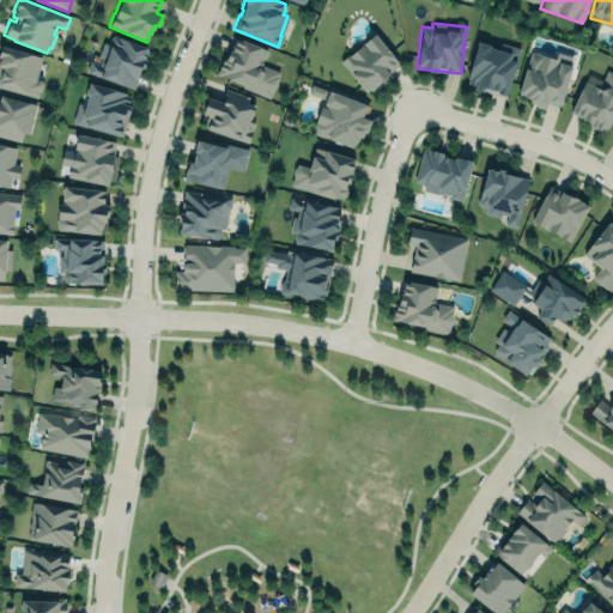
[(113,34),(146,47),(145,50),(146,50),(141,64),(144,65),(143,68),(139,67),(132,87),(99,77),(99,76),(85,71),(89,60),(98,64),(101,58),(97,55),(102,42),(108,44),(107,42),(108,40),(109,37),(113,34)]
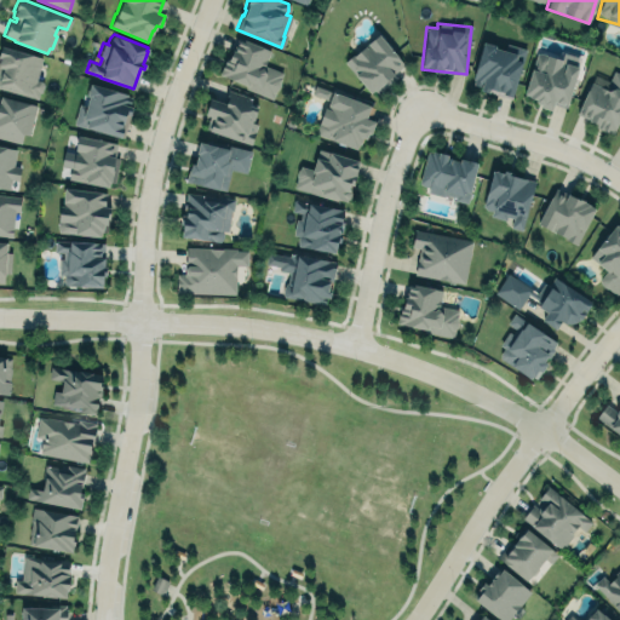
[(369,93),(392,74),(391,73),(402,64),(378,34),(344,61),(355,74),(354,75),(369,93)]
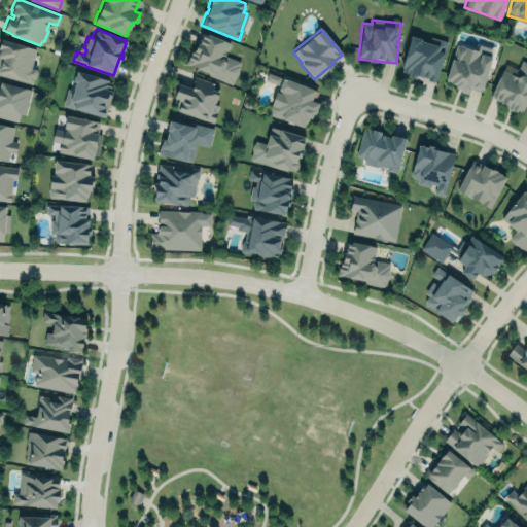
[(230,42),(200,31),(187,66),(233,82),(240,61),(224,56),(230,42)]
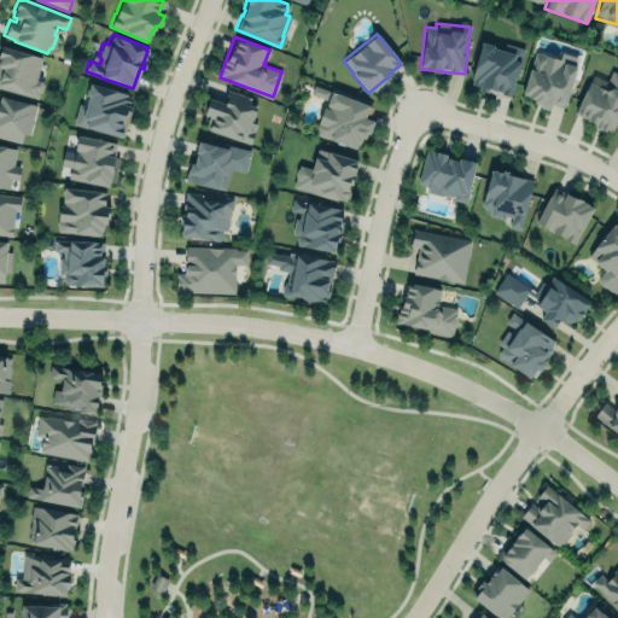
[(481,42),(493,46),(493,47),(502,51),(505,44),(523,48),(508,98),(485,91),(485,92),(477,89),(478,86),(470,83),(471,79),(470,79),(481,42)]
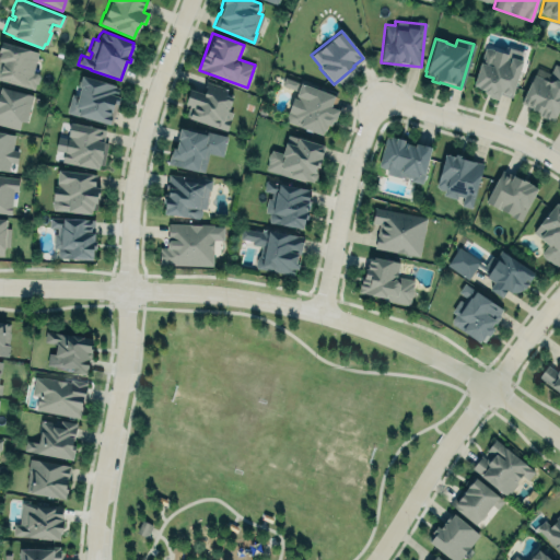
[(0,42),(37,51),(32,71),(36,72),(38,76),(36,83),(34,83),(32,90),(0,81),(0,42)]
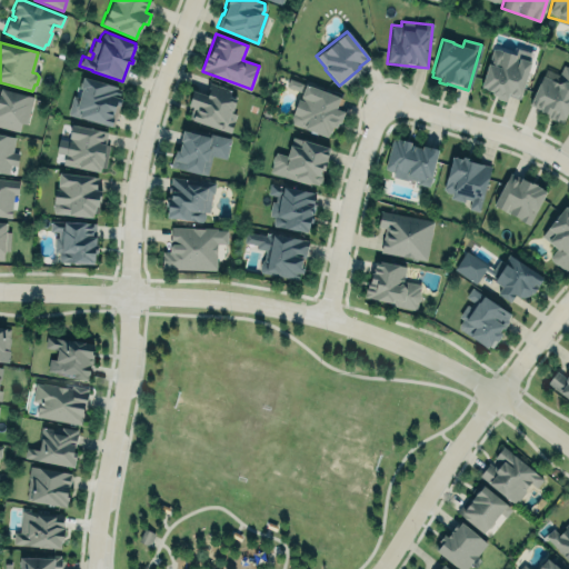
[(480,91),(506,97),(507,95),(520,98),(530,51),(516,48),(515,53),(490,48),(480,91)]
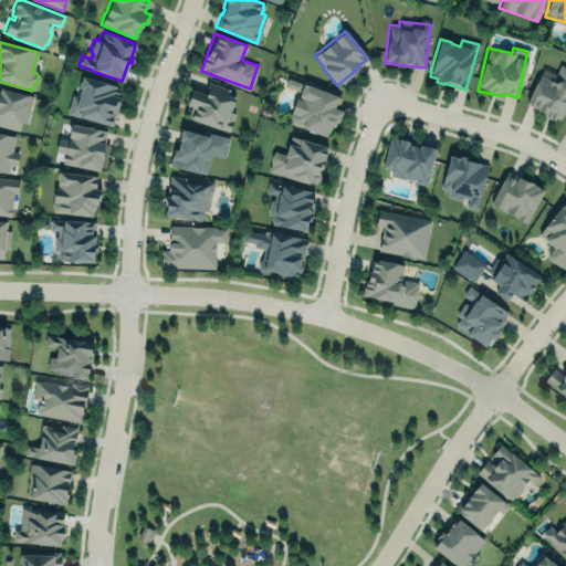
[(543,69),(555,74),(559,64),(565,67),(565,104),(558,122),(543,115),(544,113),(536,109),(536,108),(526,103),(543,69)]
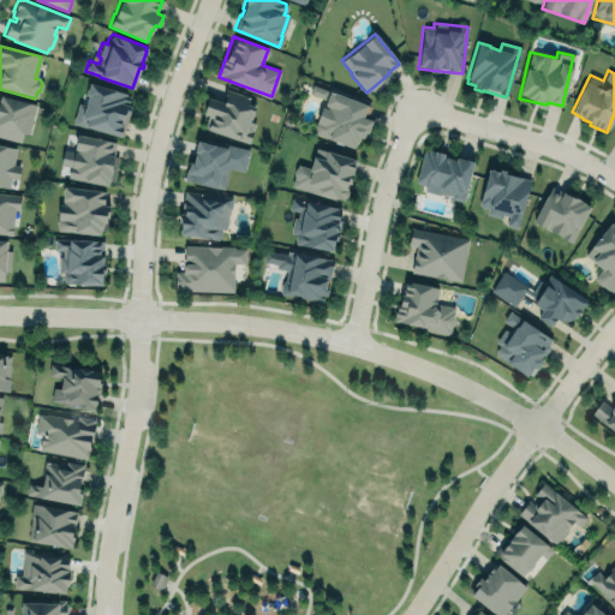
[(85,82),(75,124),(121,137),(133,95),(85,82)]
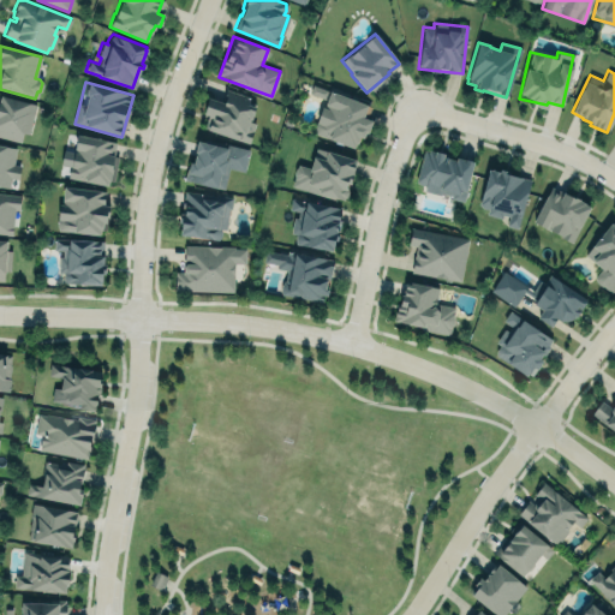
[(207,97),(224,103),(226,96),(224,96),(226,89),(249,96),(248,101),(255,102),(249,120),(254,123),(248,142),(238,139),(206,129),(202,127),(206,115),(202,114),(207,97)]
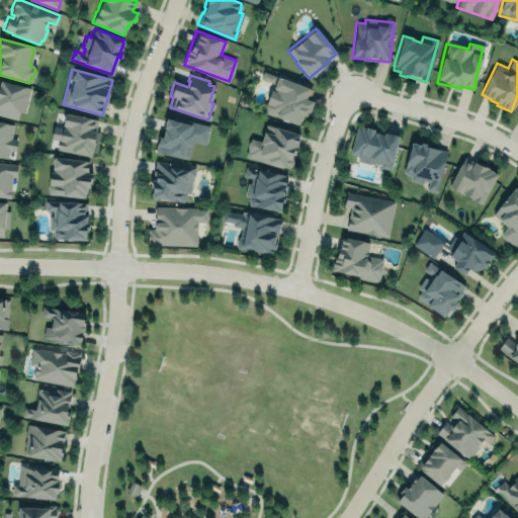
[(309,87),(276,76),(263,111),(298,124),(303,113),(308,115),(313,101),(306,98),(309,87)]
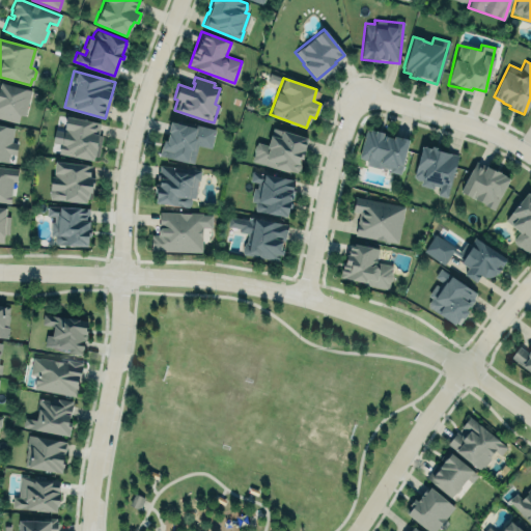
[(0,82),(30,89),(24,115),(19,114),(17,122),(0,118),(0,82)]
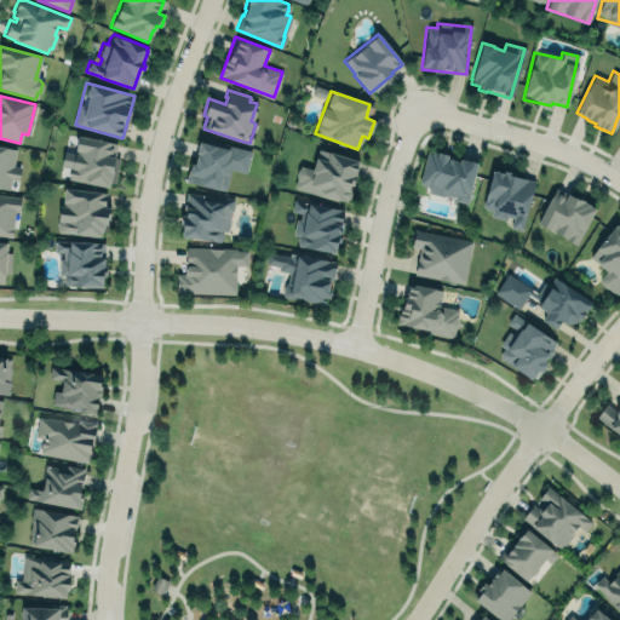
[(76,136),(69,172),(68,172),(67,182),(107,188),(108,183),(109,183),(113,156),(104,155),(107,154),(110,154),(110,151),(115,149),(116,143),(76,136)]
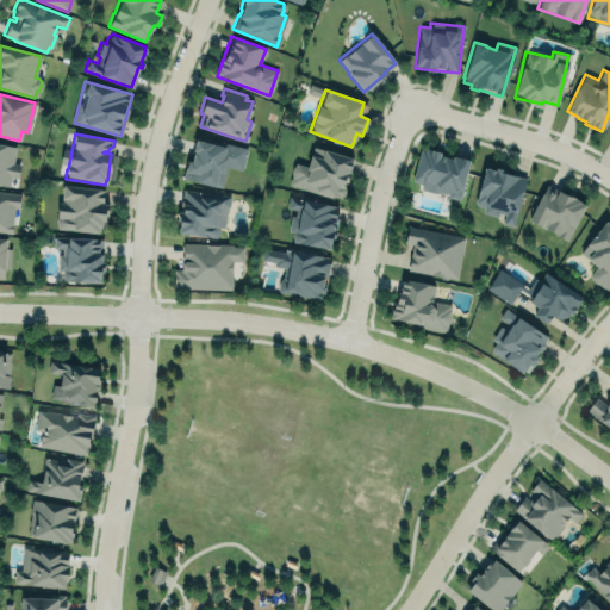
[(194,139),(201,141),(203,137),(247,148),(242,169),(225,166),(221,186),(213,185),(213,186),(181,179),(184,166),(185,166),(186,160),(190,161),(194,139)]
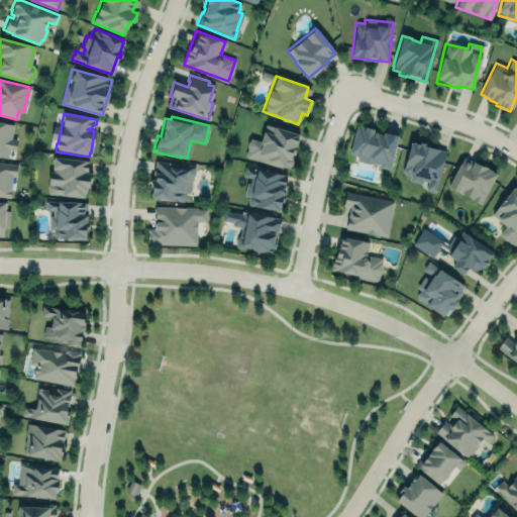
[(0,122),(13,124),(11,138),(16,138),(14,151),(8,150),(7,159),(0,157),(0,122)]
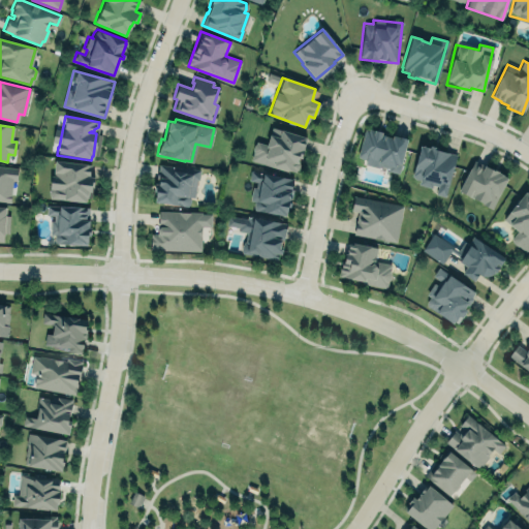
[(250,160),(297,173),(306,136),(271,126),(267,144),(255,141),(250,160)]
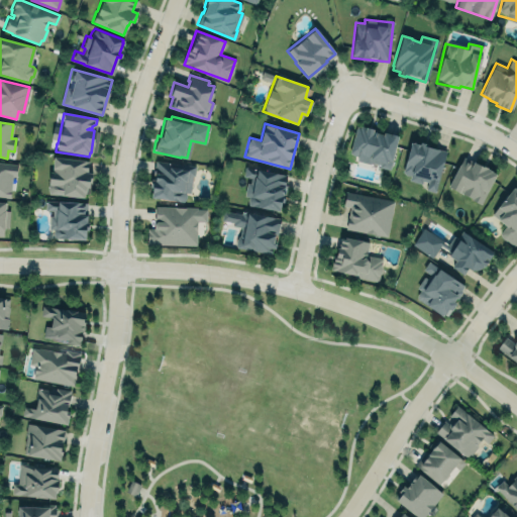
[(348,158),(390,168),(397,135),(355,125),(348,158)]
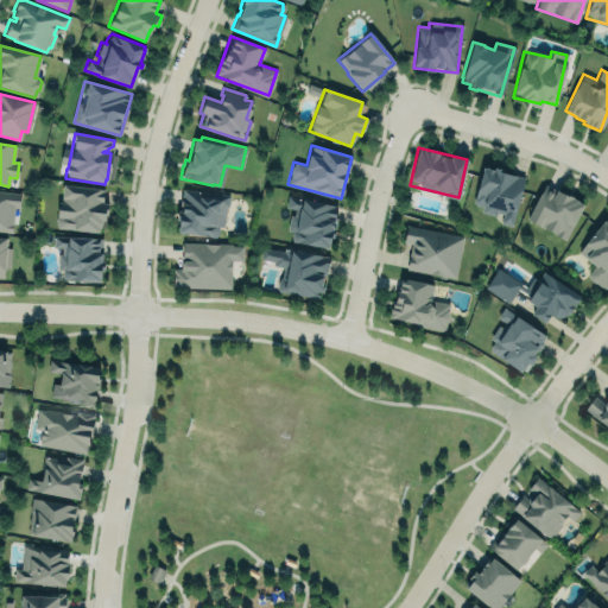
[(524,177),(482,165),(472,207),(502,215),(500,222),(511,226),(524,177)]
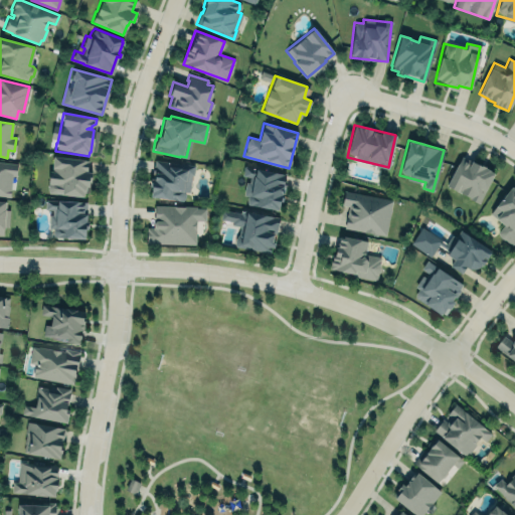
[(52,156),(88,160),(87,171),(92,172),(91,182),(89,182),(88,193),(84,192),(84,193),(83,193),(82,197),(59,195),(60,194),(47,192),(47,190),(46,189),(48,170),(51,171),(51,167),(52,156)]
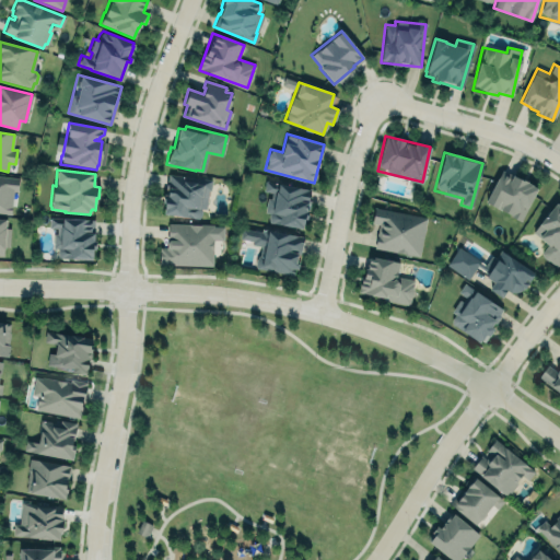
[(522,220),(537,186),(500,170),(485,202),(522,220)]
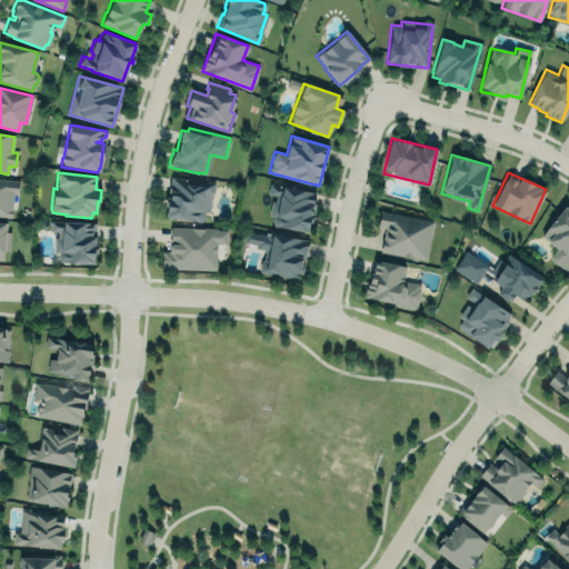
[(171,177),(215,182),(212,193),(211,193),(209,212),(203,211),(203,215),(203,217),(201,221),(166,216),(167,207),(165,206),(166,197),(169,197),(169,191),(167,191),(168,188),(170,188),(171,177)]
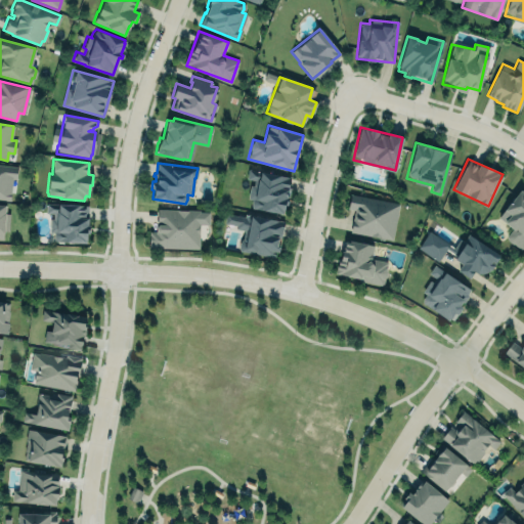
[(0,165),(16,167),(15,179),(11,178),(9,200),(0,199),(0,165)]
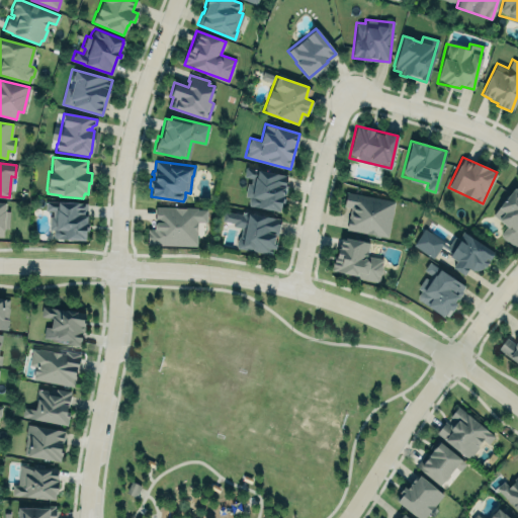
[(245,167),(286,175),(284,181),(285,181),(284,185),(286,185),(283,202),(280,202),(279,209),(278,209),(278,211),(249,204),(248,201),(248,199),(248,196),(244,195),(246,182),(250,183),(251,177),(243,176),(245,167)]
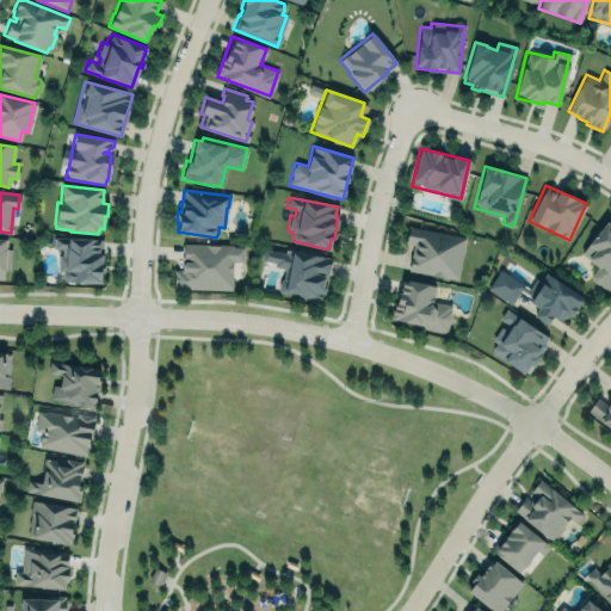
[(580,253),(597,266),(588,276),(606,290),(610,284),(610,223),(606,220),(580,253)]
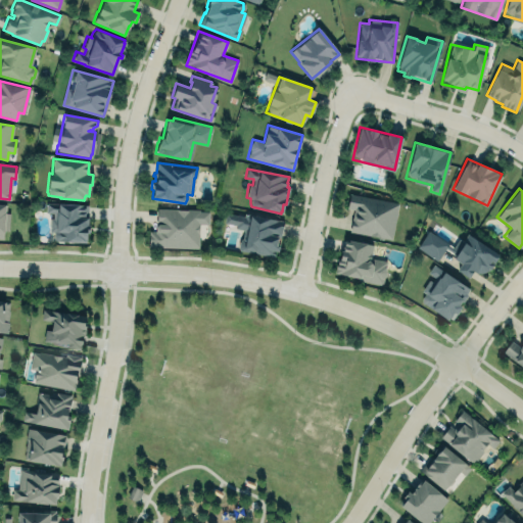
[(349,232),(392,239),(397,201),(349,194),(346,208),(352,209),(349,232)]
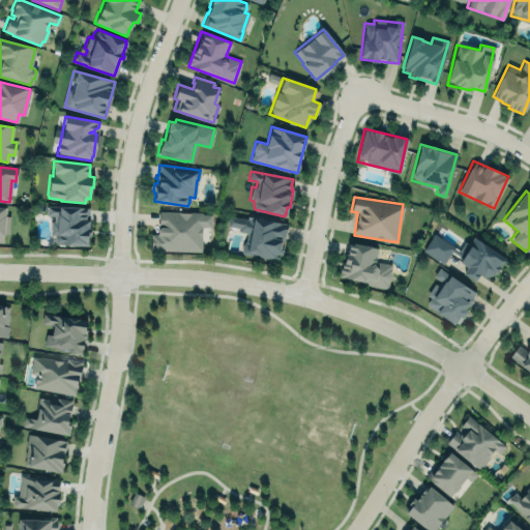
[(46,205),(89,207),(88,227),(89,227),(89,236),(86,236),(86,245),(65,244),(55,243),(53,238),(54,235),(55,234),(50,234),(50,221),(53,222),(53,215),(45,214),(46,205)]
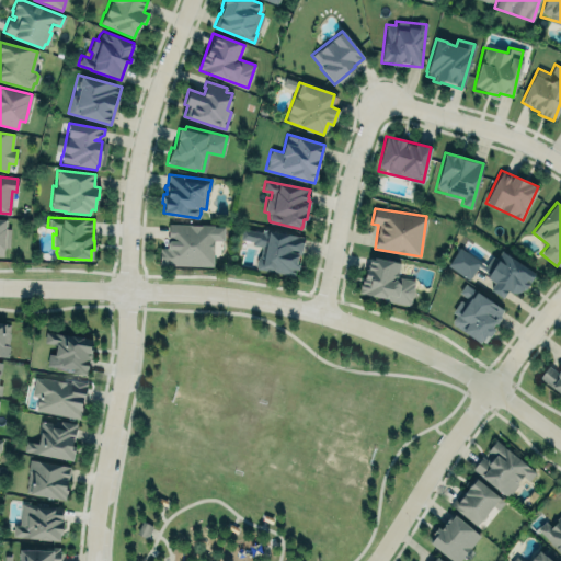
[(222,226),(213,226),(213,224),(201,224),(201,225),(189,225),(190,224),(168,224),(168,241),(167,243),(167,247),(159,247),(158,265),(212,265),(213,239),(222,239),(222,226)]
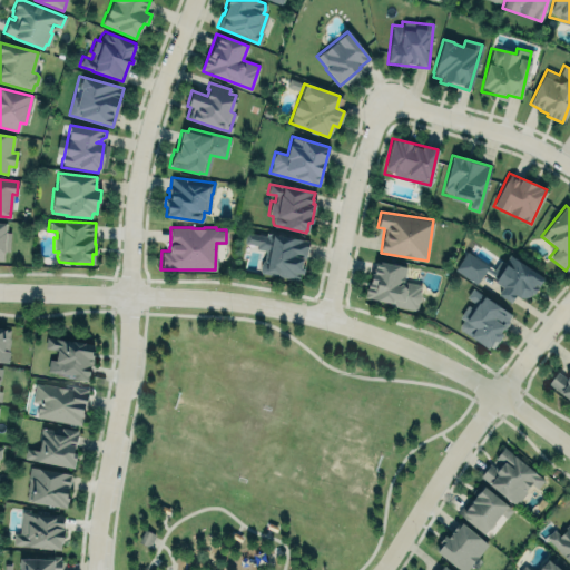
[(246,232),(265,236),(266,232),(272,233),(272,235),(306,242),(304,257),(301,257),(300,266),(304,266),(302,275),(300,274),(298,279),(259,273),(258,268),(259,263),(262,259),(263,259),(265,249),(256,248),(257,244),(244,242),(246,232)]
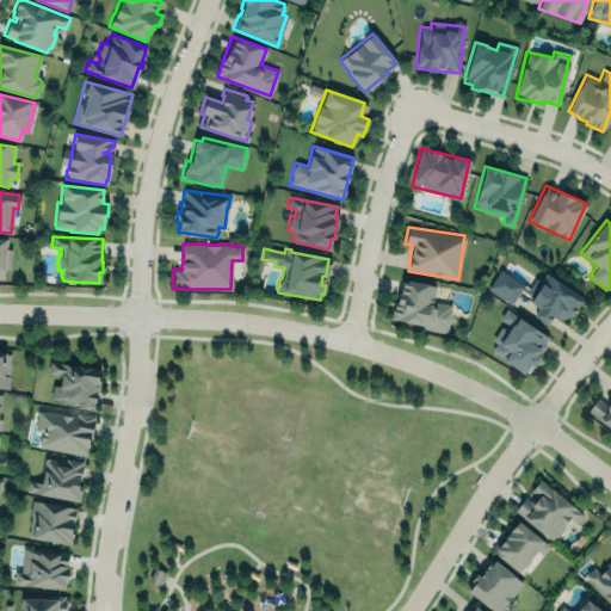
[(581,297),(545,273),(539,282),(535,279),(529,289),(522,285),(523,284),(499,269),(487,288),(510,303),(519,289),(528,294),(528,296),(531,298),(529,302),(538,308),(532,315),(547,325),(551,315),(555,318),(563,318),(571,314),(572,314),(575,308),(574,307),(581,297)]
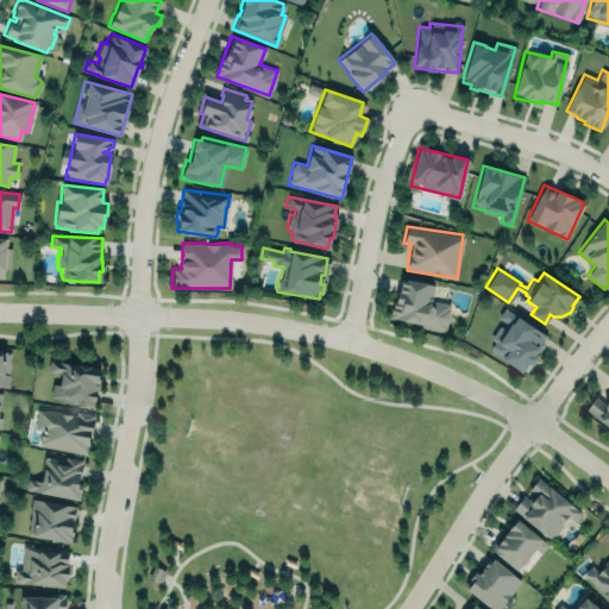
[(391,320),(445,330),(450,303),(431,300),(434,284),(399,278),(391,320)]
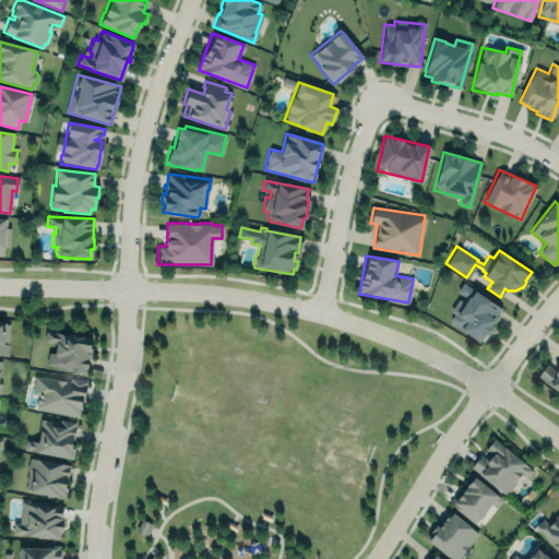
[(447,320),(482,343),(503,309),(463,283),(456,292),(462,296),(447,320)]
